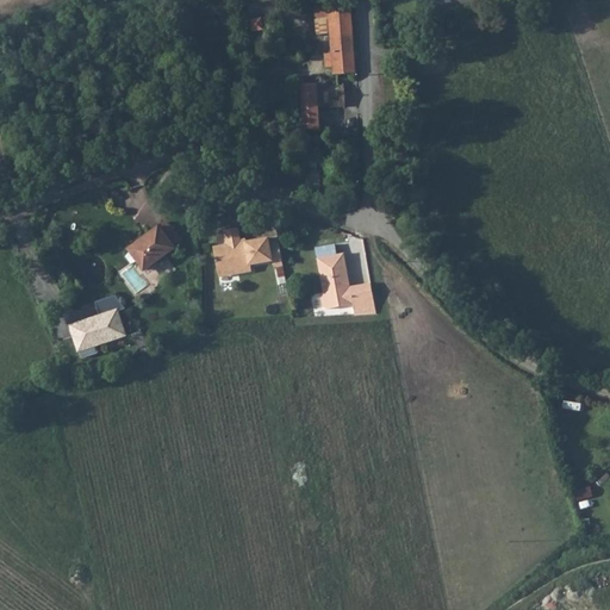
[(331,11),(349,10),(347,0),(335,0),(331,0),(331,11)]
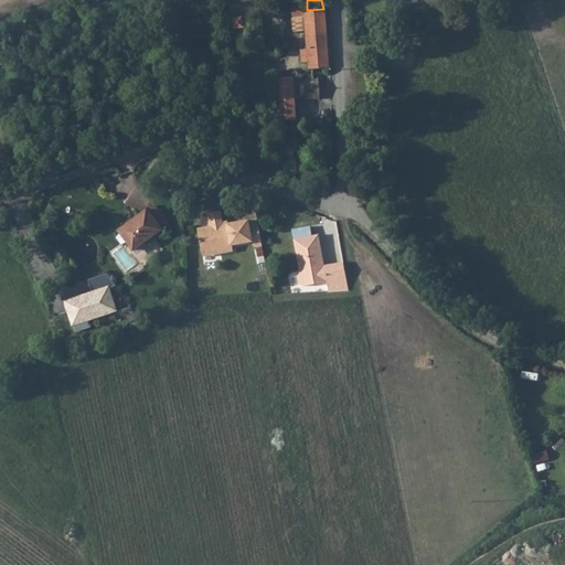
[(306,10),(308,40),(329,38),(326,9),(323,9),(307,10),(306,10)]
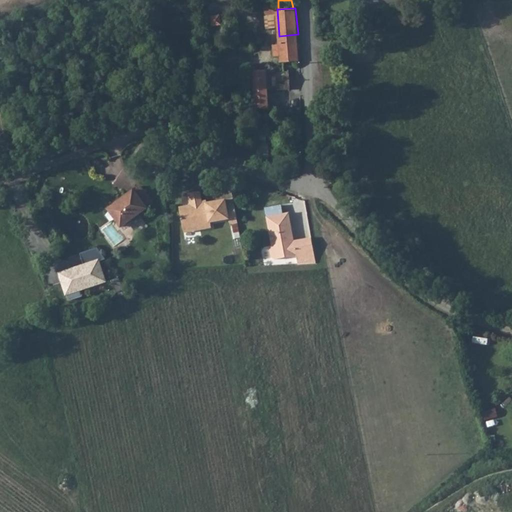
[(280,58),(281,63),(299,62),(298,34),(279,36),(280,46),(280,58)]
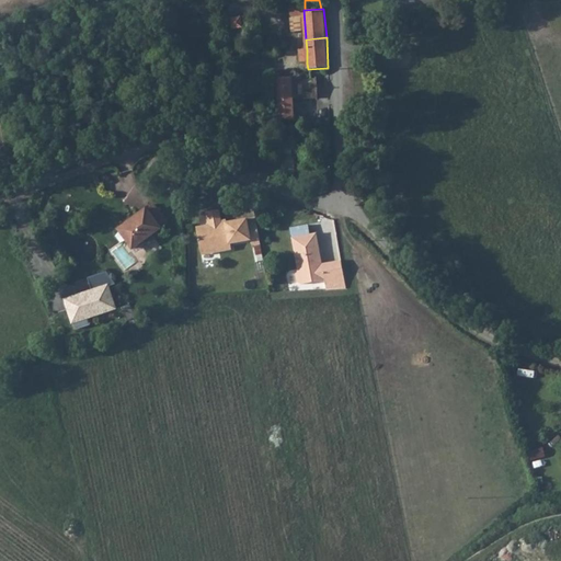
[(279,113),(294,111),(293,99),(293,81),(292,78),(277,79),(279,113)]
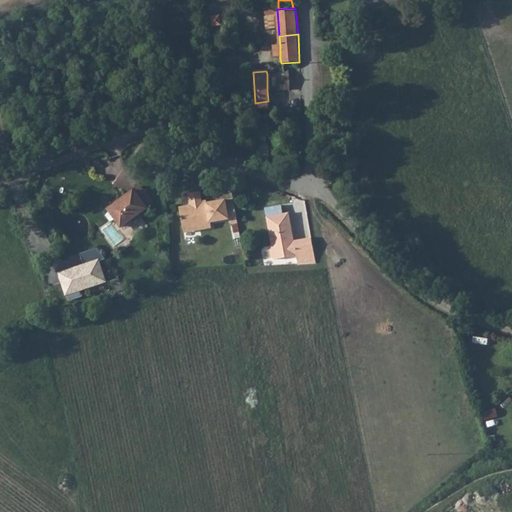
[(267,74),(267,90),(290,88),(289,72),(281,73),(267,74)]
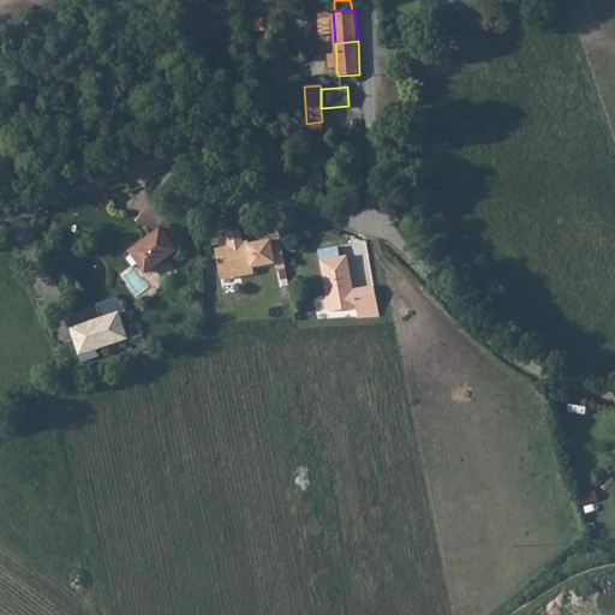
[(130,254),(147,276),(177,254),(161,231),(130,254)]
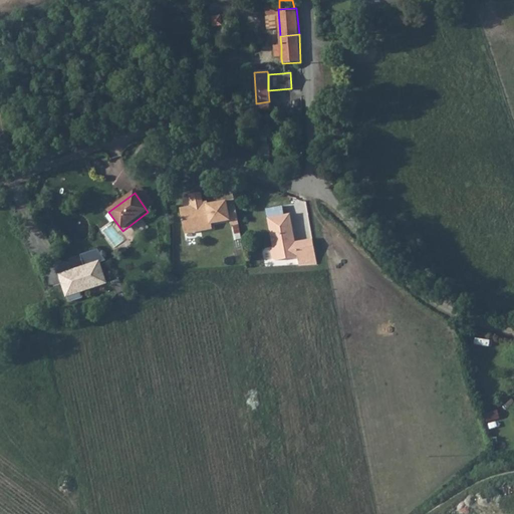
[(230,216),(227,202),(210,206),(210,205),(205,206),(203,194),(191,197),(193,208),(182,210),(185,222),(230,216)]
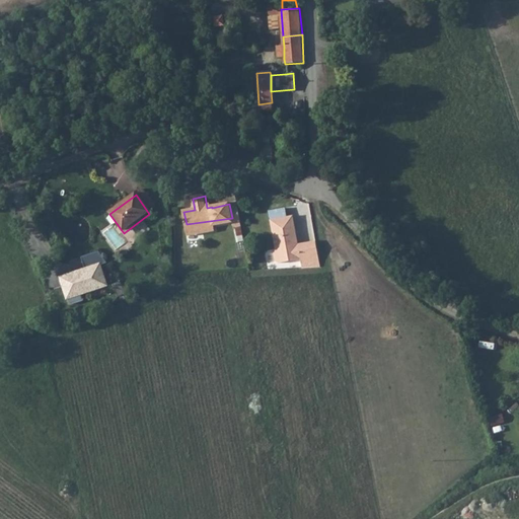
[(302,258),(303,262),(321,258),(317,239),(300,243),(294,215),(273,219),(278,248),(276,252),(278,260),(282,263),(302,258)]
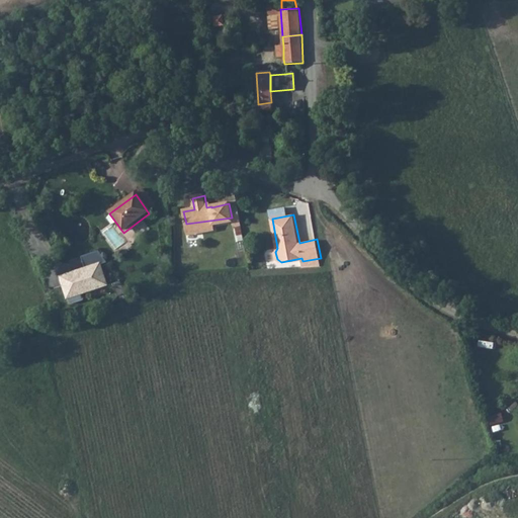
[(214,227),(233,223),(232,218),(186,224),(187,234),(204,231),(204,233),(216,231),(214,227)]
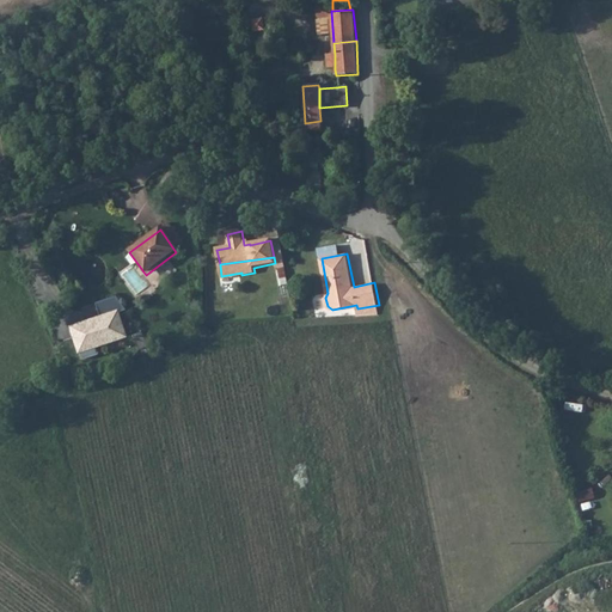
[(98,317),(69,326),(79,354),(127,340),(115,301),(96,307),(98,317)]
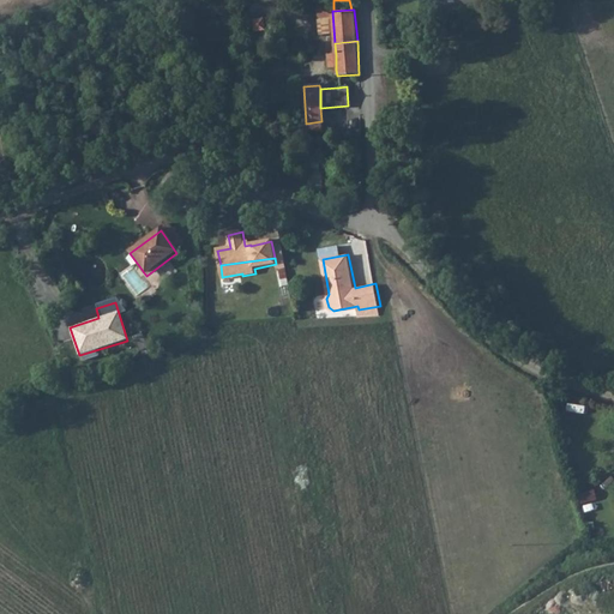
[(594,491),(578,493),(581,504),(596,500),(594,491)]
